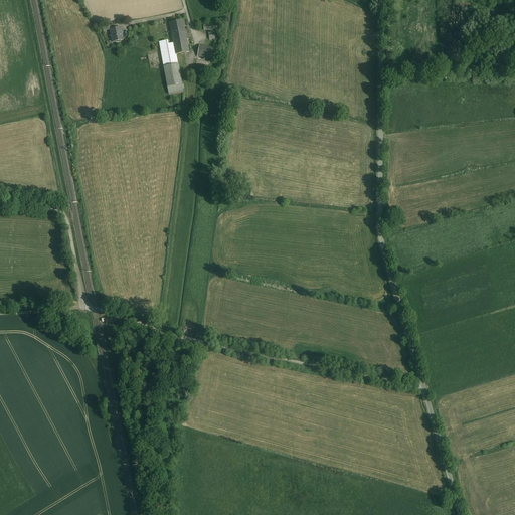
[(184,25),(171,27),(173,42),(175,53),(176,53),(189,51),(184,25)]
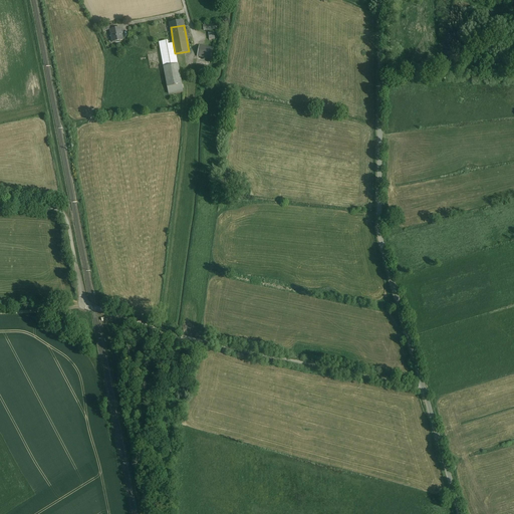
[(113,28),(109,29),(112,42),(122,40),(119,27),(113,28)]
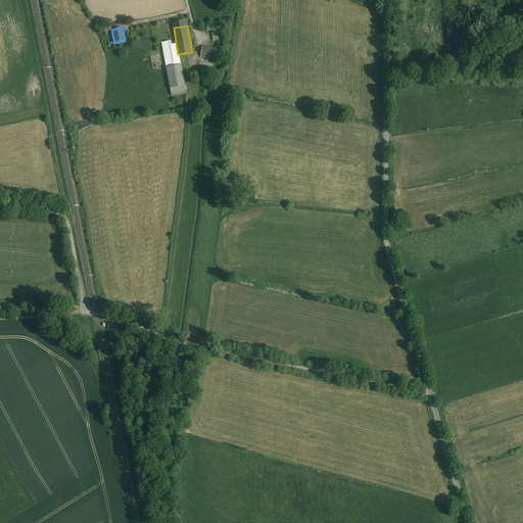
[(170,40),(160,42),(165,66),(180,64),(179,54),(178,54),(176,43),(170,44),(170,40)]
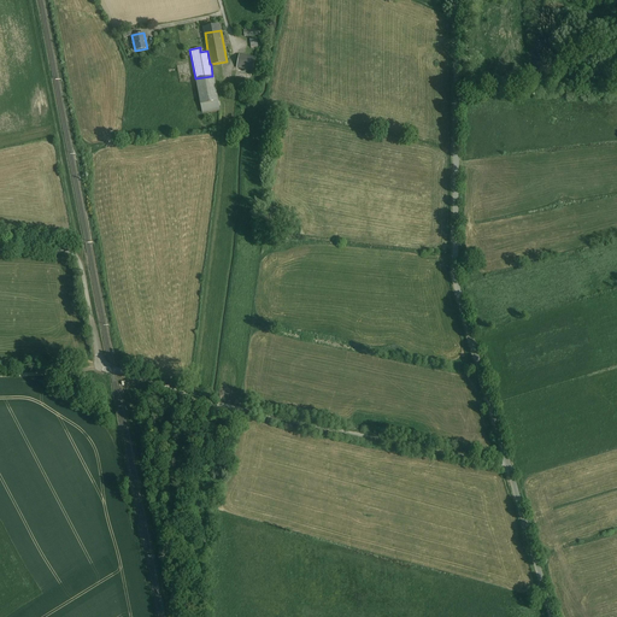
[(256,57),(239,54),(236,65),(253,68),(256,57)]
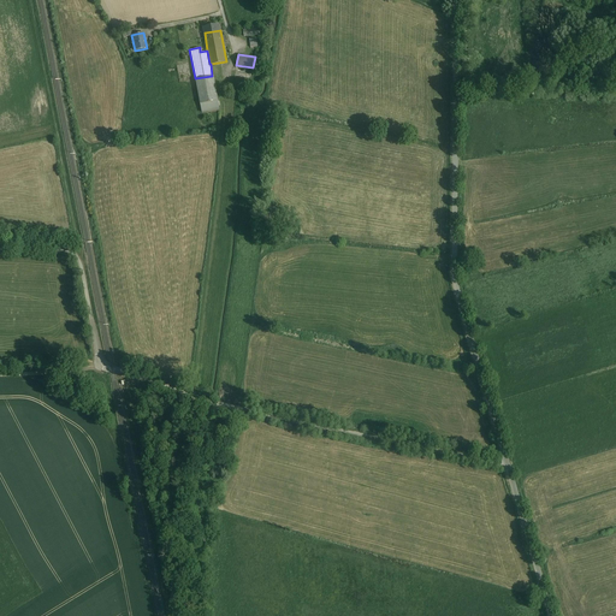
[(253,70),(236,66),(234,81),(238,82),(250,83),(253,70)]
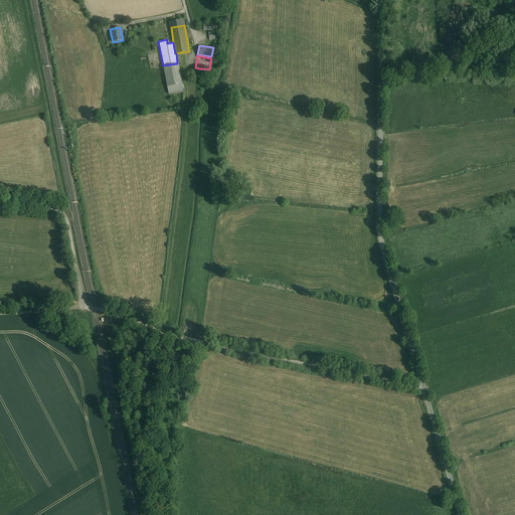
[(177,63),(163,65),(166,87),(181,83),(177,63)]
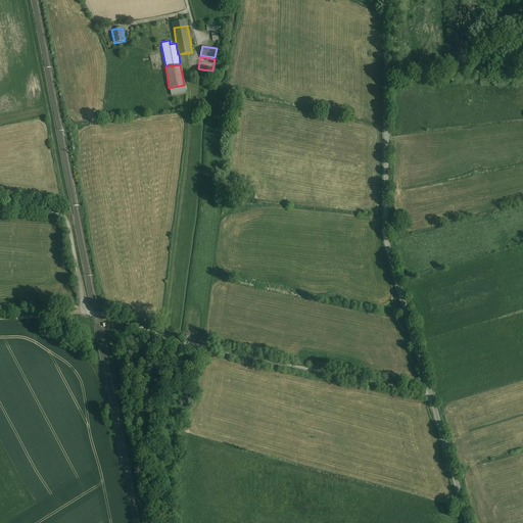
[(184,85),(169,88),(171,94),(185,92),(184,85)]
